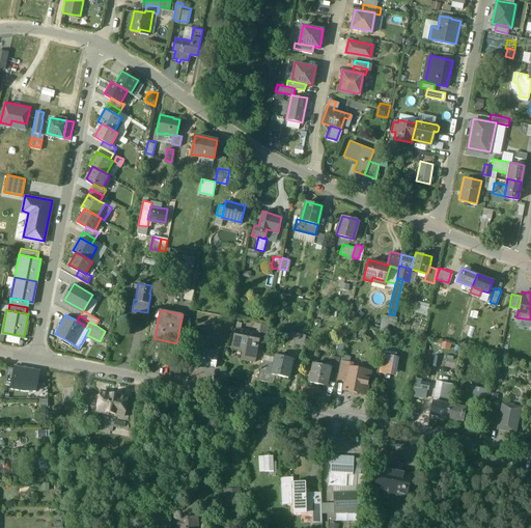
[(269,324),(261,323),(259,332),(259,333),(259,335),(266,337),(269,324)]
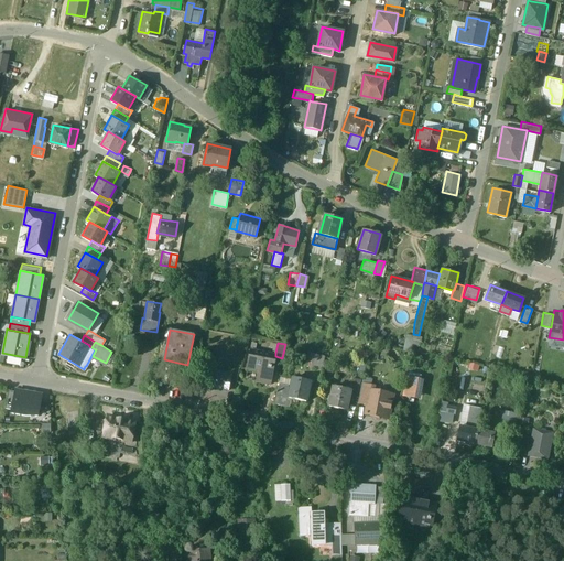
[(275,353),(250,348),(246,368),(260,371),(258,380),(270,384),(275,356),(275,354),(275,353)]
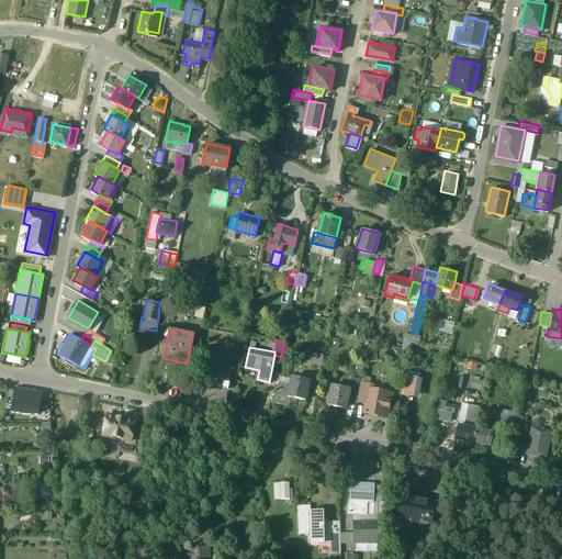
[(316,354),(308,351),(305,364),(314,366),(316,354)]
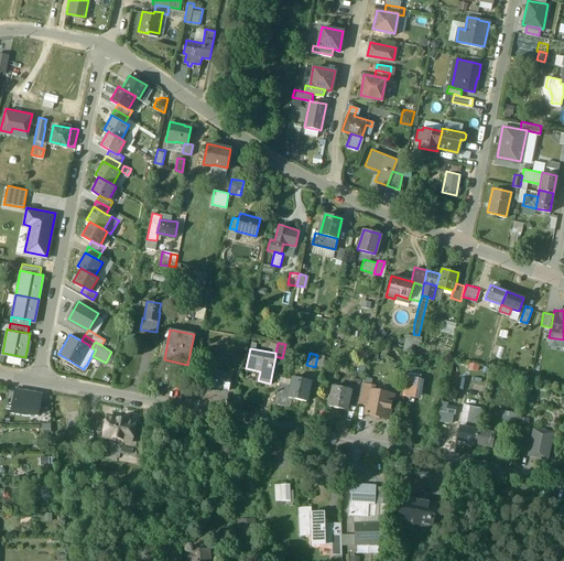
[(324,356),(317,355),(315,367),(314,373),(320,374),(324,356)]
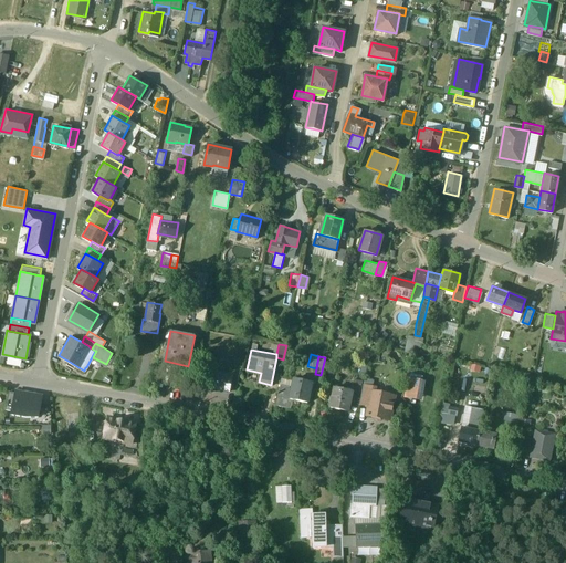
[(210,392),(210,387),(213,373),(213,369),(202,367),(198,389),(210,392)]
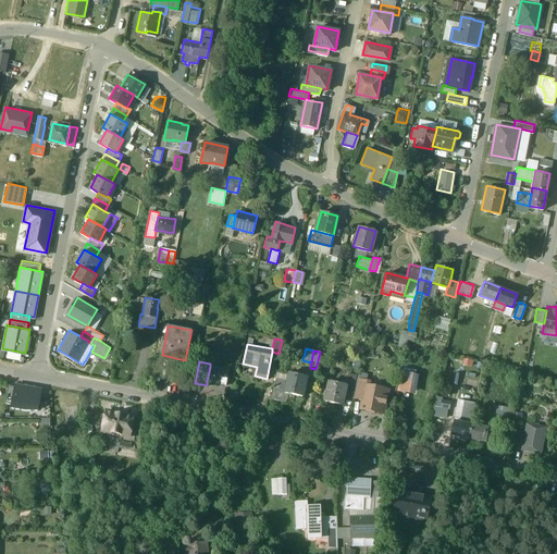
[(227,370),(210,367),(207,381),(225,384),(227,370)]
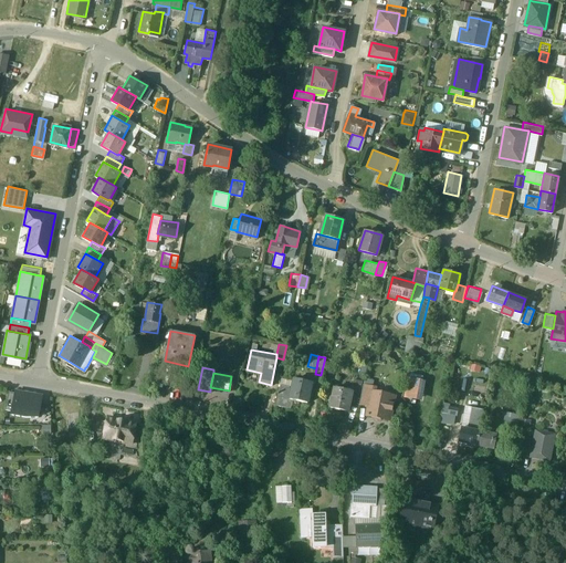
[(420,379),(408,376),(405,395),(416,397),(420,379)]
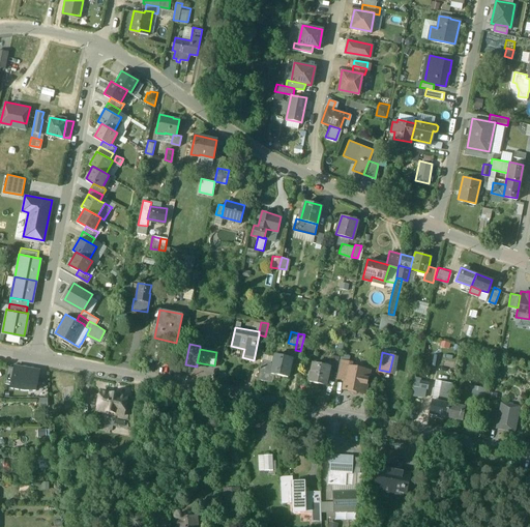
[(291,357),(275,354),(273,361),(271,373),(273,374),(287,377),(291,357)]
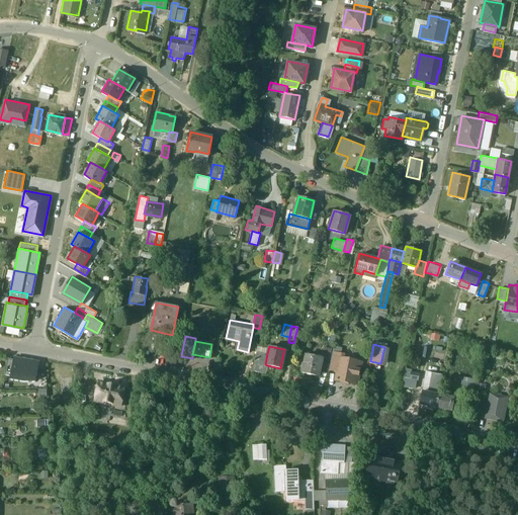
[(342,352),(332,350),(329,368),(337,370),(340,357),(341,357),(342,352)]
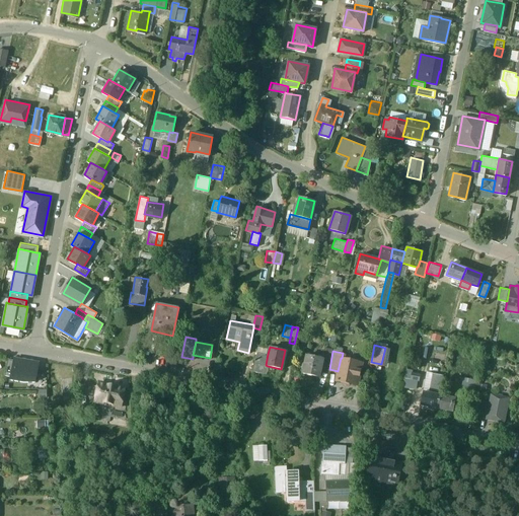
[(258,359),(255,358),(252,371),(266,373),(268,366),(266,365),(268,354),(261,353),(258,359)]
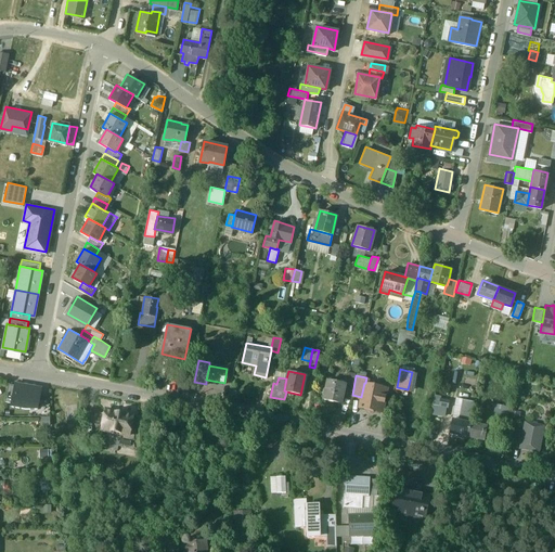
[(345,383),(327,379),(323,399),(340,402),(345,383)]
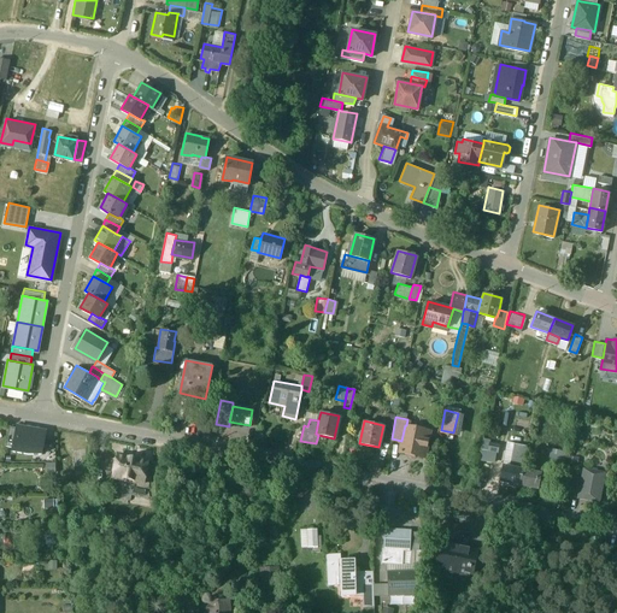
[(17,425),(10,424),(6,444),(13,446),(17,425)]
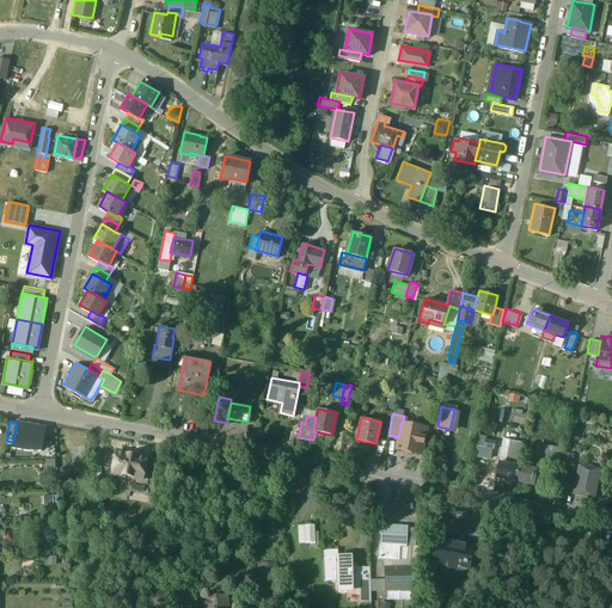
[(41,450),(44,425),(17,421),(13,442),(12,446),(41,450)]
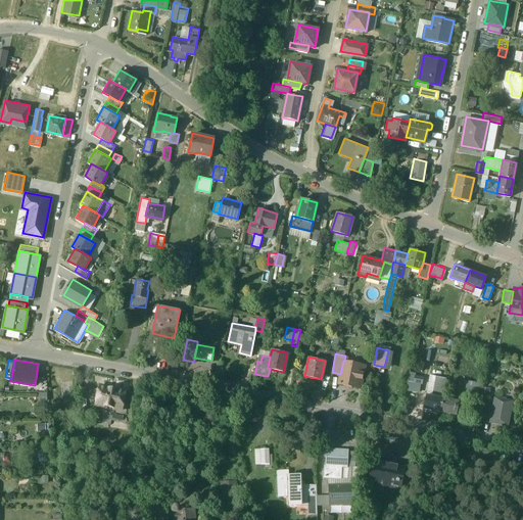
[(344,361),(343,361),(340,374),(339,383),(345,384),(345,382),(348,382),(347,386),(351,387),(351,385),(357,386),(358,380),(361,380),(364,364),(344,361)]
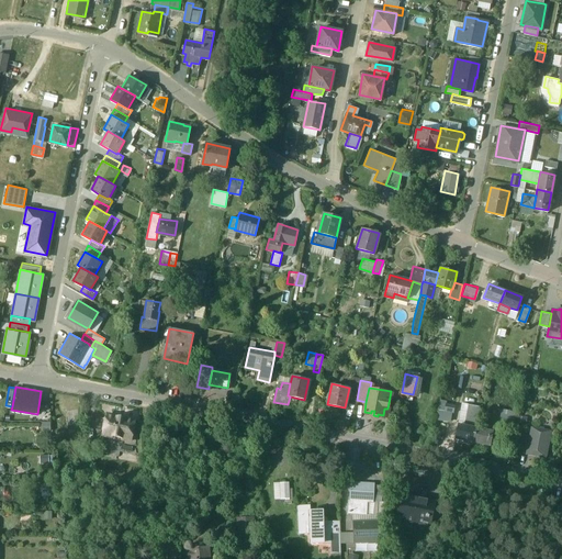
[(457,393),(448,391),(446,402),(454,403),(457,393)]
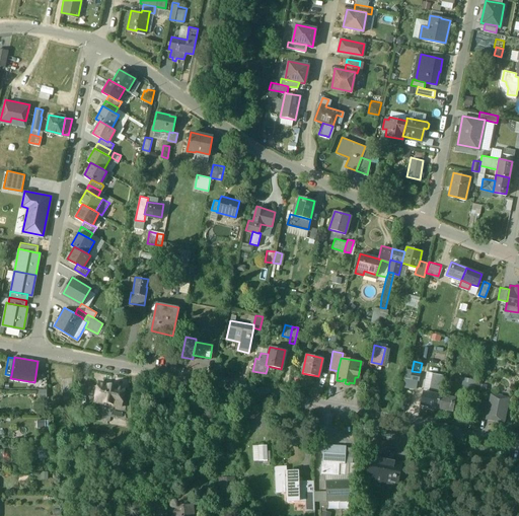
[(443,374),(429,371),(428,376),(432,376),(429,392),(439,394),(443,374)]
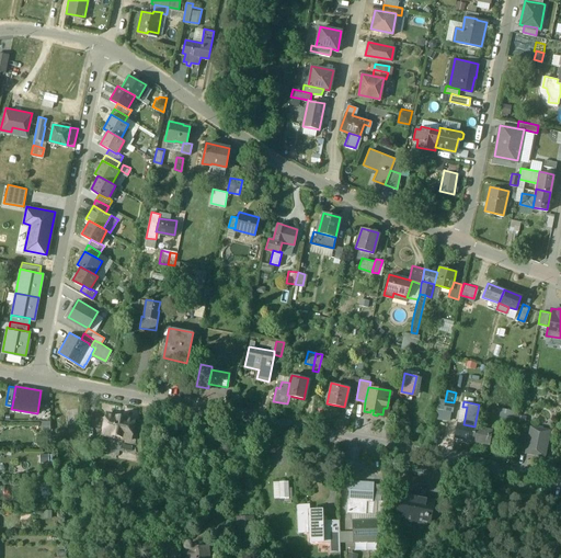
[(135,418),(105,412),(102,432),(132,437),(135,418)]
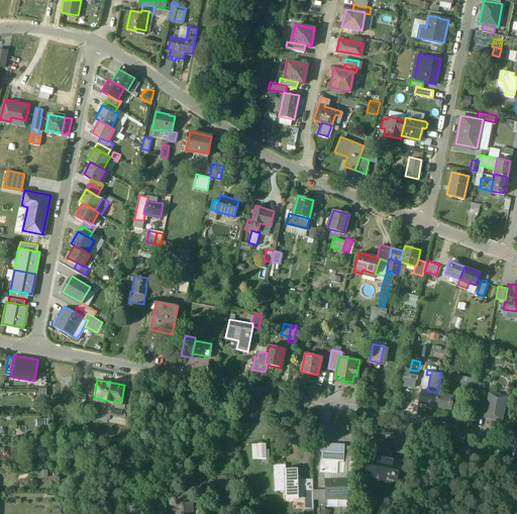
[(472,382),(460,380),(457,392),(470,394),(472,382)]
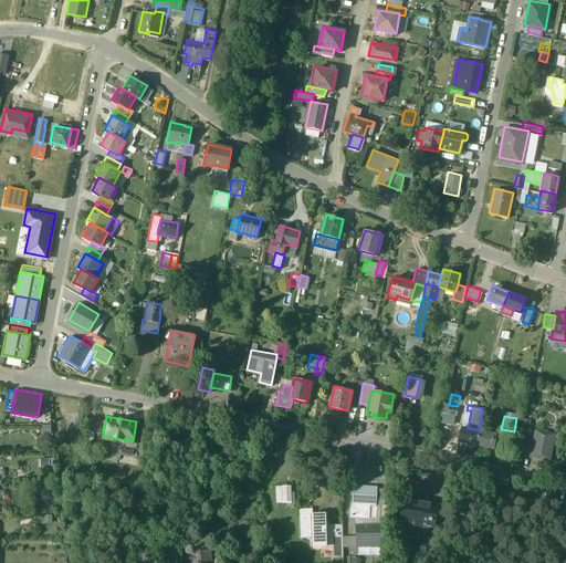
[(468,428),(461,426),(458,441),(475,445),(479,430),(468,428)]
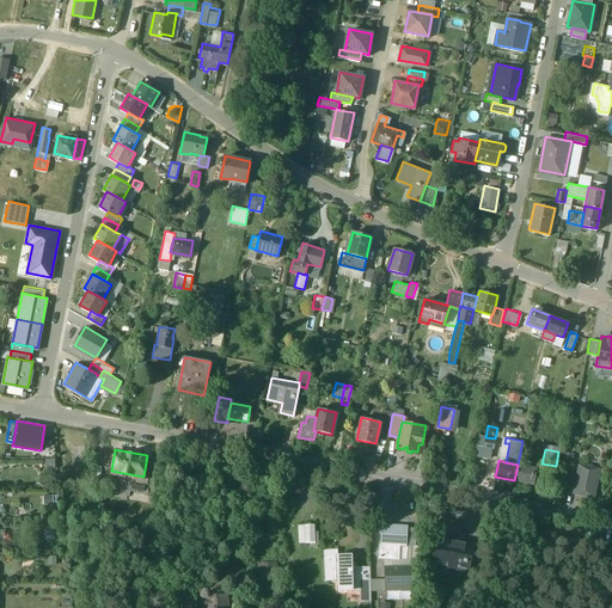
[(599,466),(579,462),(574,492),(594,497),(599,466)]
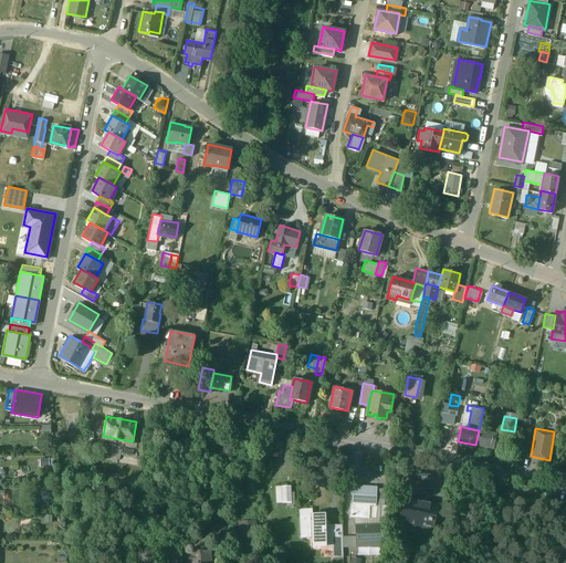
[(496,434),(479,430),(475,445),(493,448),(496,434)]
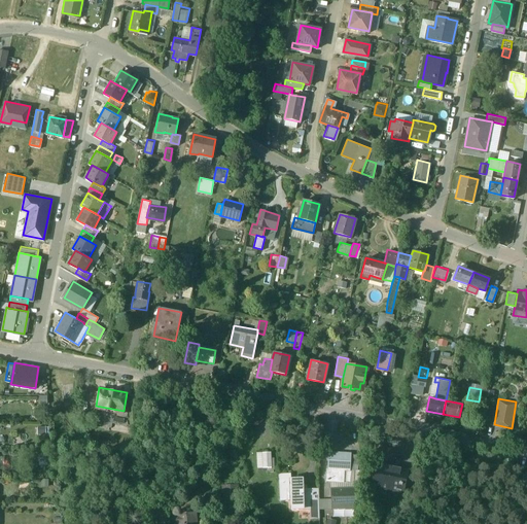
[(262,452),(264,466),(271,466),(271,451),(262,452)]
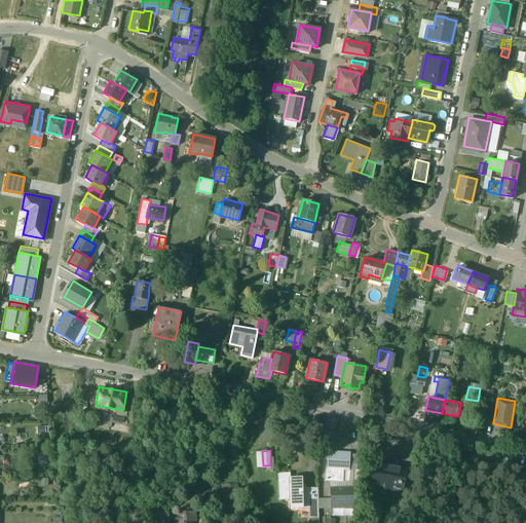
[(350,451),(328,450),(326,478),(343,480),(344,468),(349,468),(350,451)]
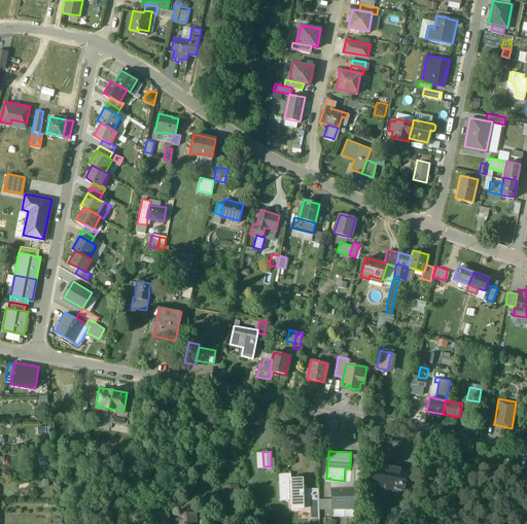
[(385,466),(377,464),(374,480),(388,483),(387,488),(406,491),(408,479),(403,479),(406,468),(398,467),(397,470),(385,467),(385,466)]
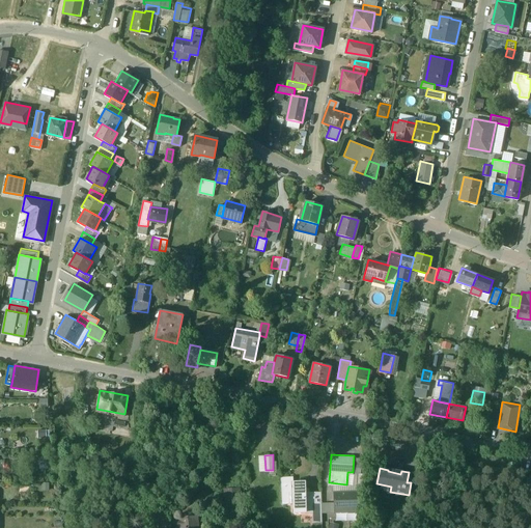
[(292,481),(280,482),(281,502),(289,502),(289,500),(288,493),(292,493),(292,481)]
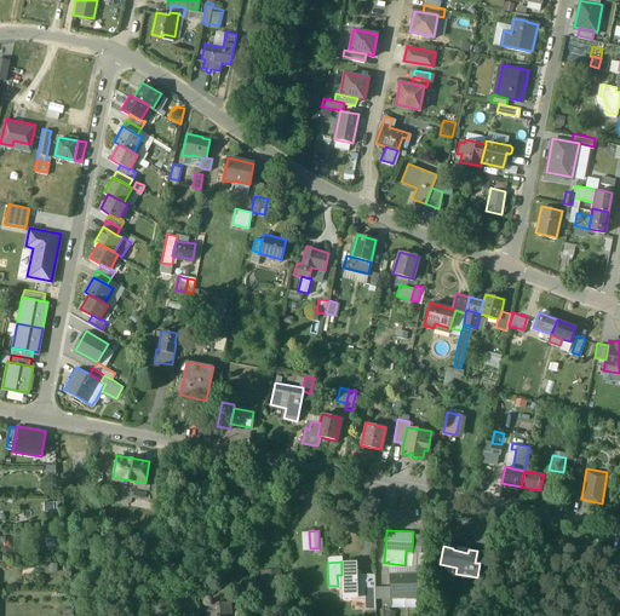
[(343,562),(342,562),(342,575),(361,574),(361,571),(359,569),(356,569),(356,562),(343,562)]
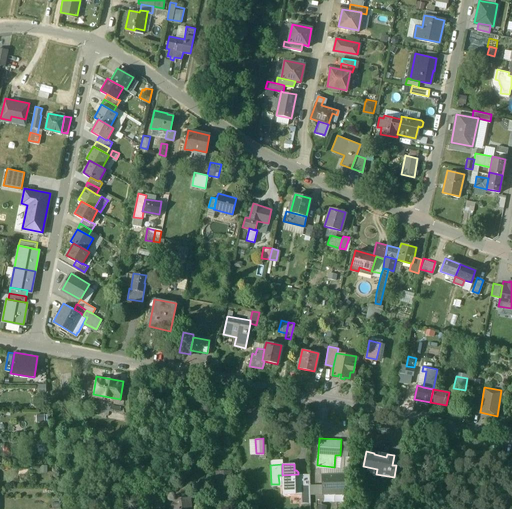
[(230,470),(216,471),(218,498),(225,497),(225,494),(232,493),(230,470)]
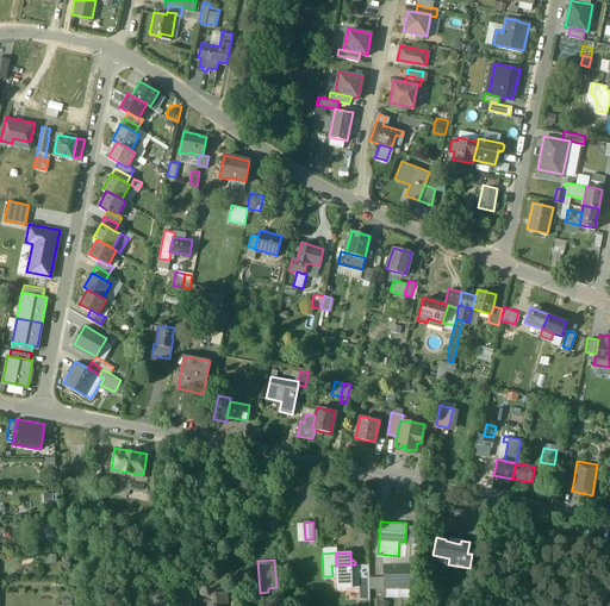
[(355,564),(336,566),(331,566),(332,574),(336,574),(337,588),(346,587),(346,586),(359,586),(359,598),(369,598),(368,564),(355,564)]
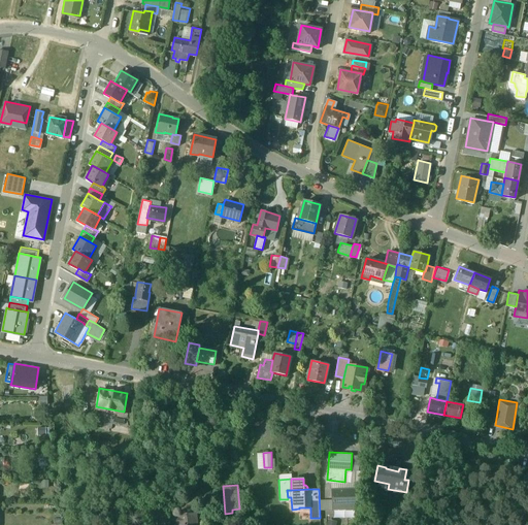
[(355,489),(332,490),(333,507),(355,506),(355,489)]
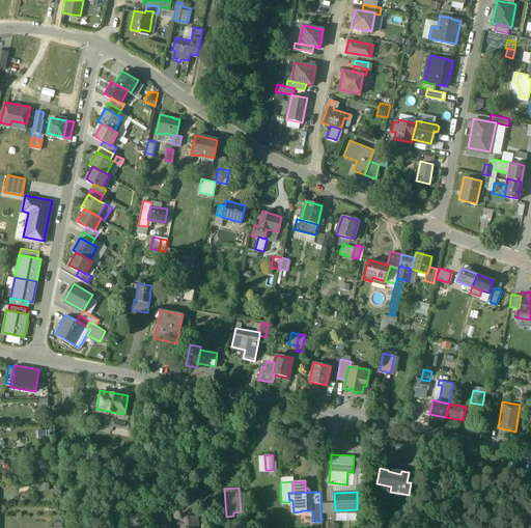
[(198,527),(197,516),(177,518),(169,519),(169,516),(157,517),(158,527),(169,527),(170,527),(169,527),(175,527),(178,527),(198,527)]
